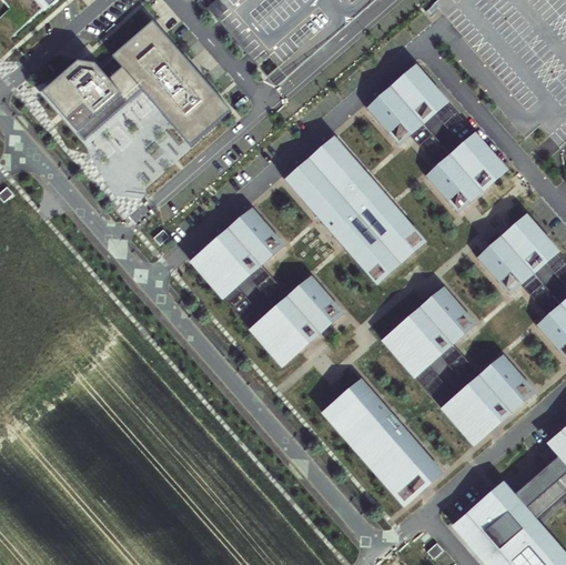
[(1,0),(22,22),(48,0),(1,0)]
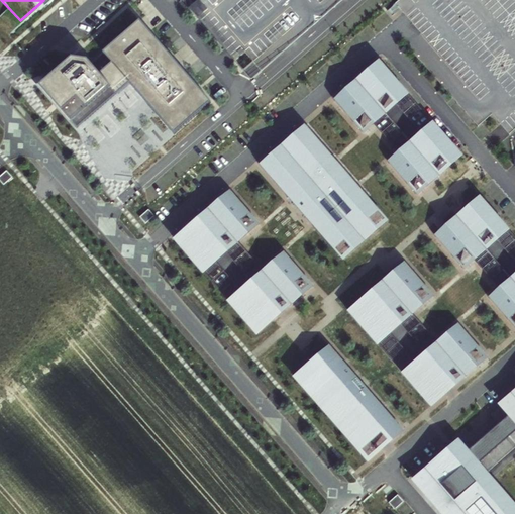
[(194,0),(187,6),(248,77),(337,0),(194,0)]
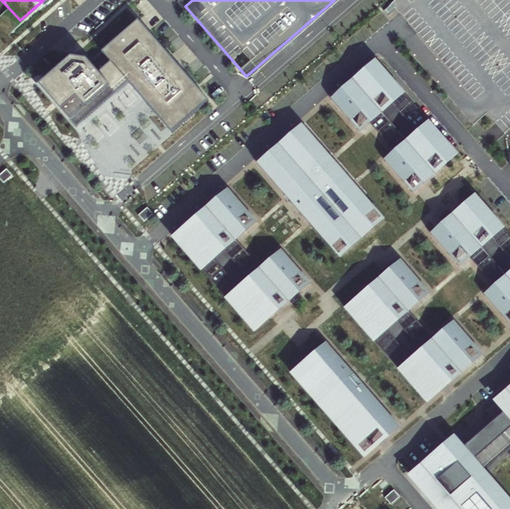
[(207,100),(136,18),(87,62),(76,50),(38,84),(75,127),(127,82),(170,132),(207,100)]
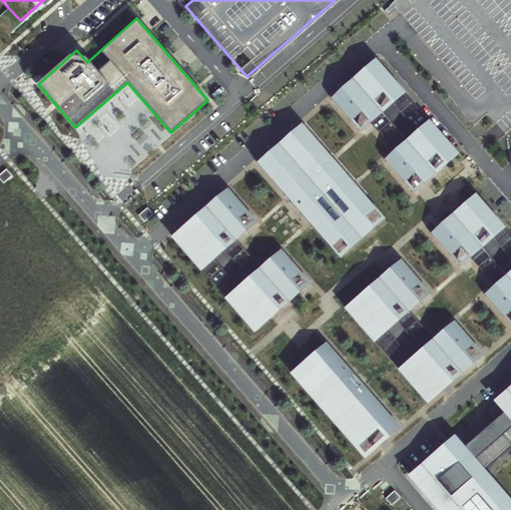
[(402,91),(375,58),(330,96),(359,129),(402,91)]
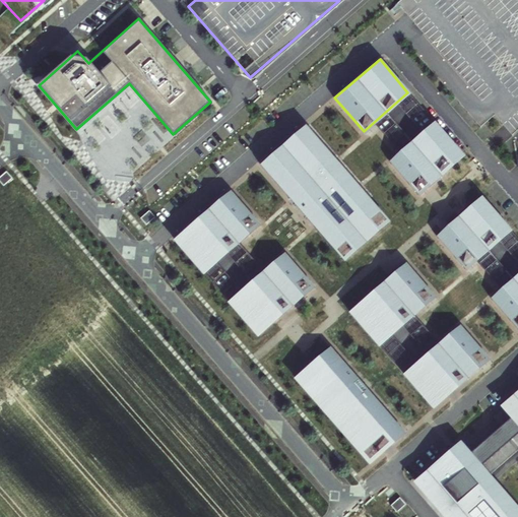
[(462,154),(434,121),(389,159),(417,193),(462,154)]
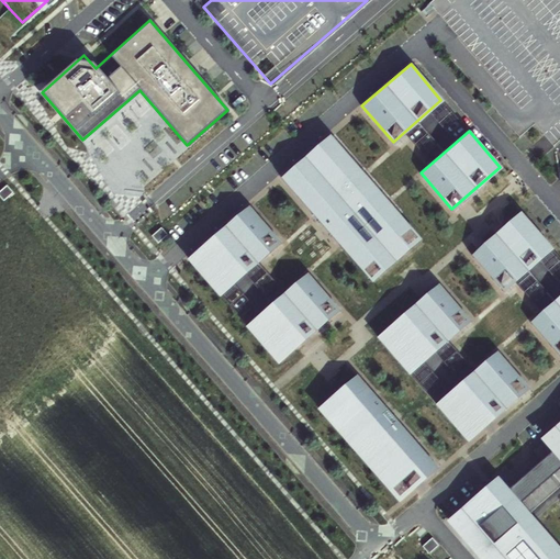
[(420,236),(329,134),(281,176),(370,279),(420,236)]
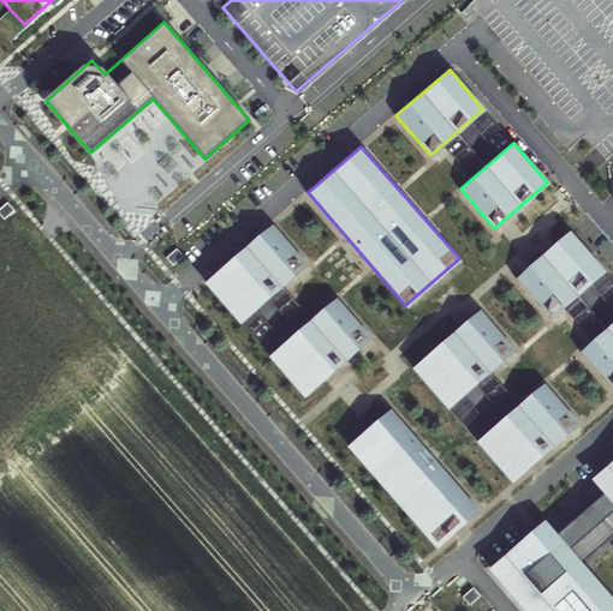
[(0,214),(3,217),(13,208),(6,199),(0,204),(0,214)]
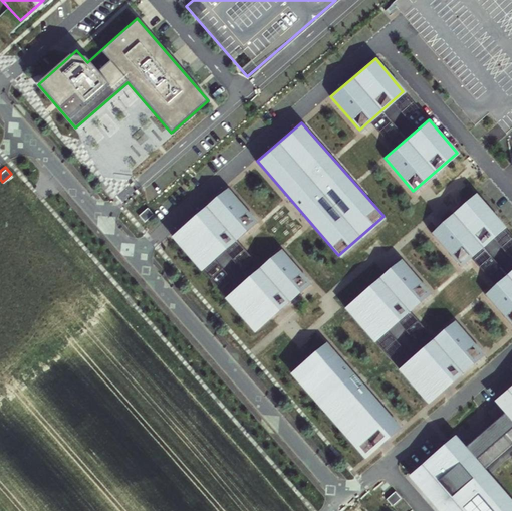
[(255,220),(227,188),(192,218),(172,235),(191,257),(202,247),(212,259),(213,258),(223,249),(234,239),(255,220)]
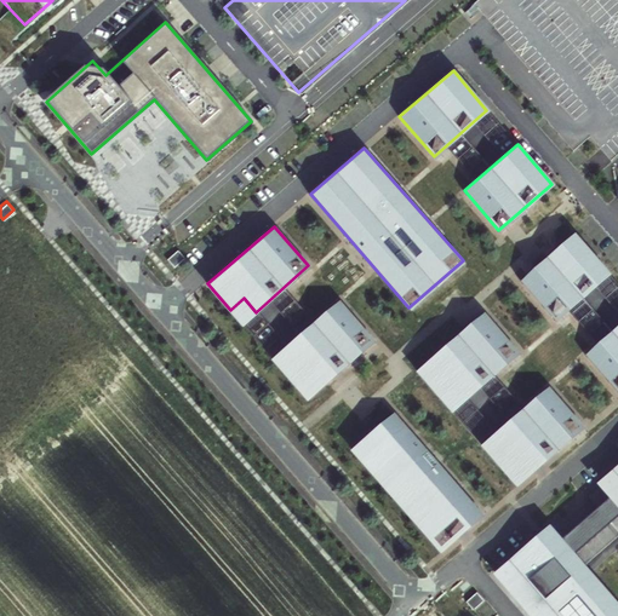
[(608,272),(573,232),(520,280),(554,320),(608,272)]
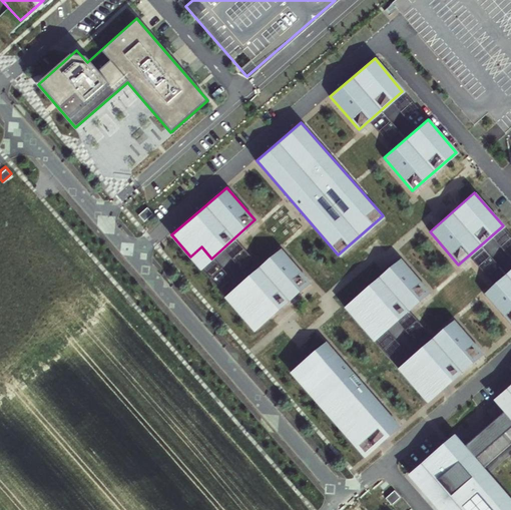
[(151,212),(145,205),(136,213),(142,219),(151,212)]
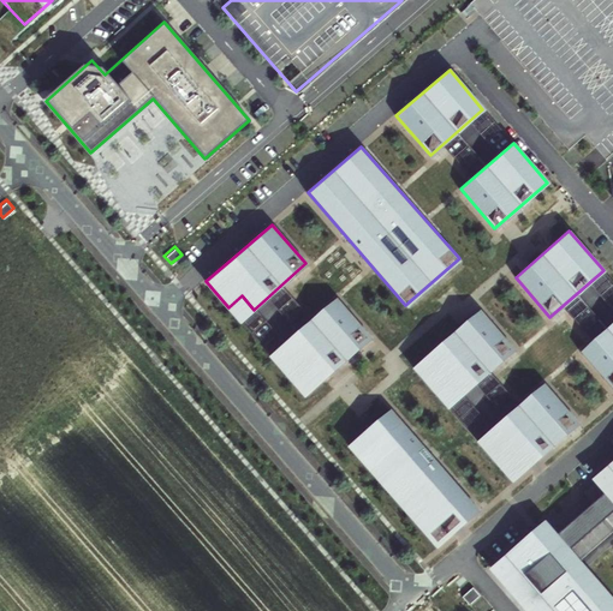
[(309,318),(280,286),(267,298),(296,330),(309,318)]
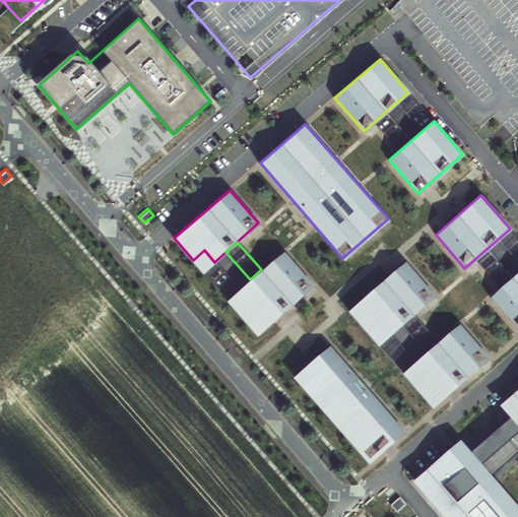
[(214,262),(204,250),(193,260),(227,299),(240,287),(215,261),(214,262)]
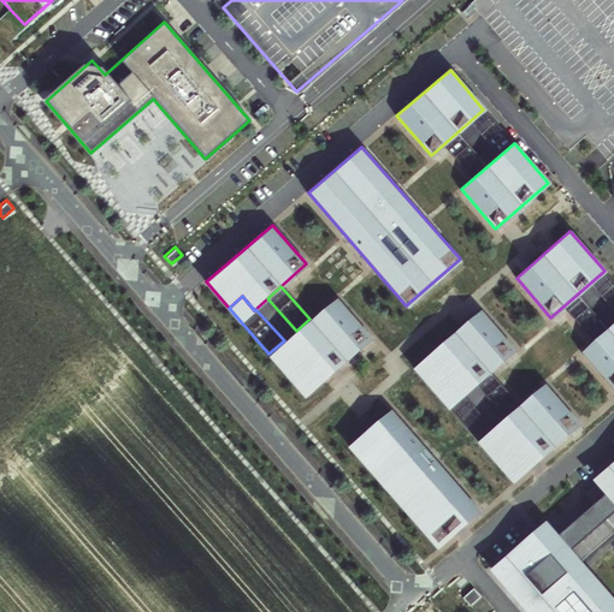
[(370,337),(335,297),(310,319),(296,331),(284,340),(269,354),(293,381),(306,369),(318,381),(332,369),(370,337)]
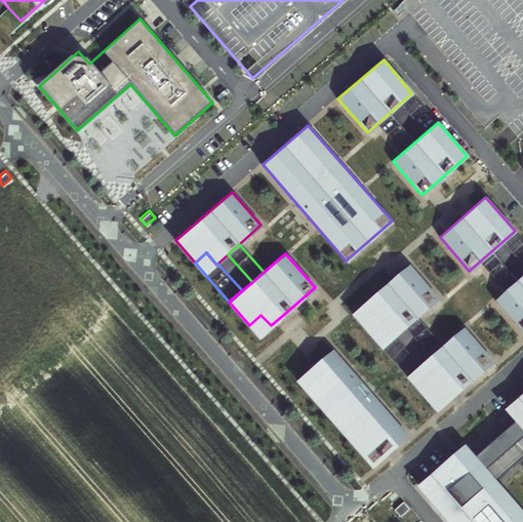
[(438,298),(409,265),(353,313),(372,336),(384,326),(394,337),(438,298)]
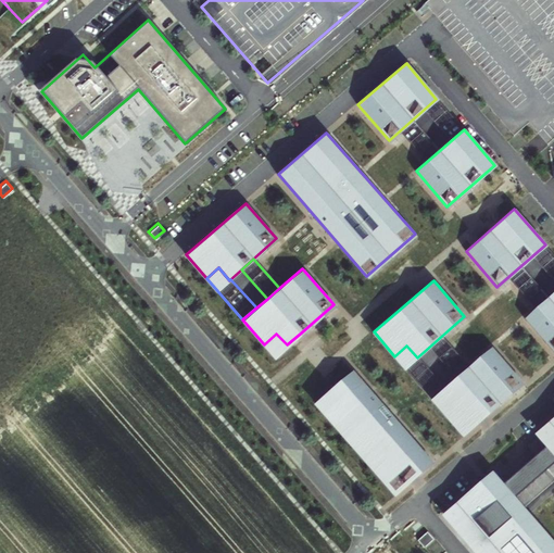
[(553,290),(524,317),(553,352),(553,290)]
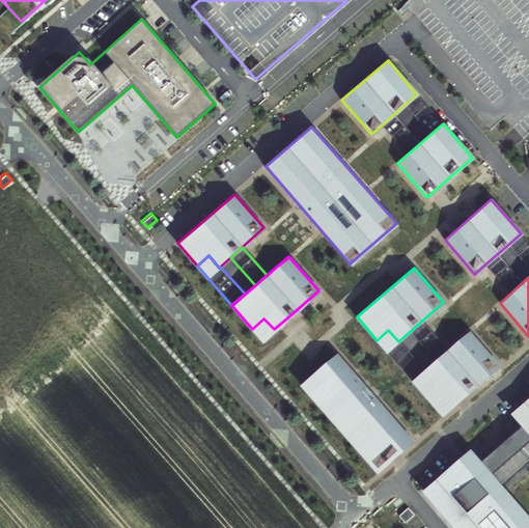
[(274,329),(263,318),(252,329),(262,339),(274,329)]
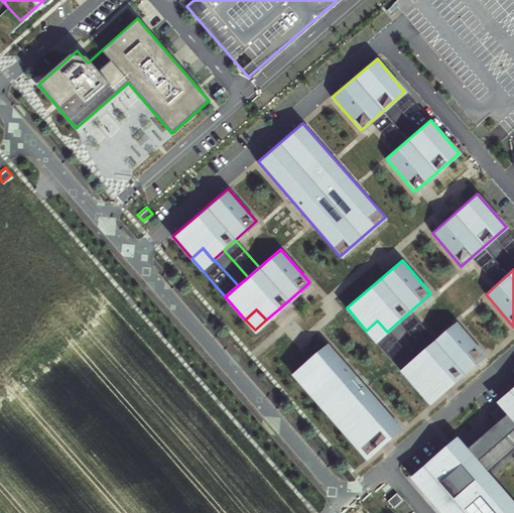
[(387,332),(377,321),(366,331),(376,341),(387,332)]
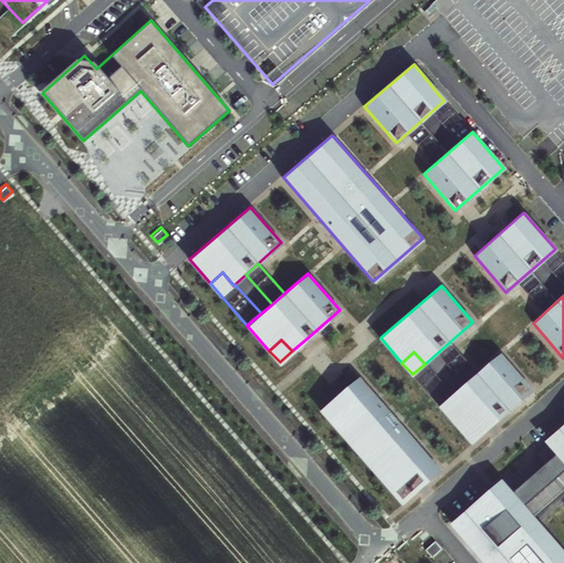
[(532,389),(500,353),(440,406),(461,430),(473,419),(483,431),(532,389)]
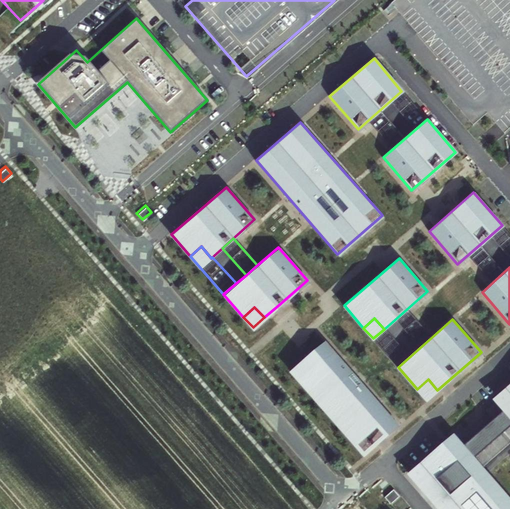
[(397,424),(324,341),(306,358),(290,371),(363,453),(378,440),(397,424)]
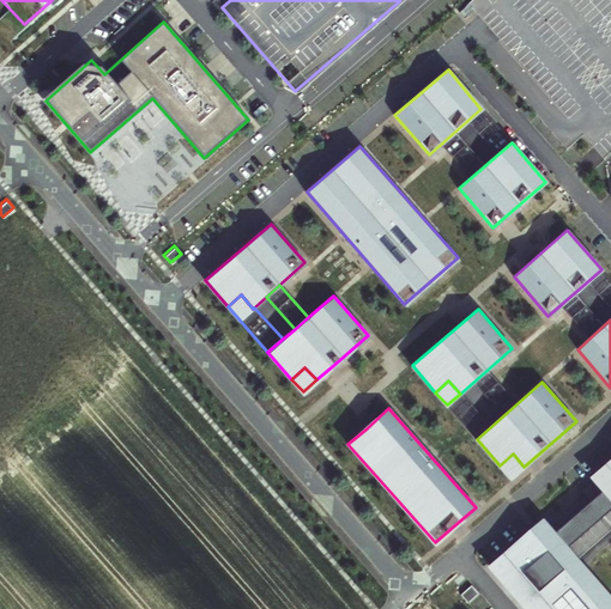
[(524,467),(513,454),(500,466),(510,479),(524,467)]
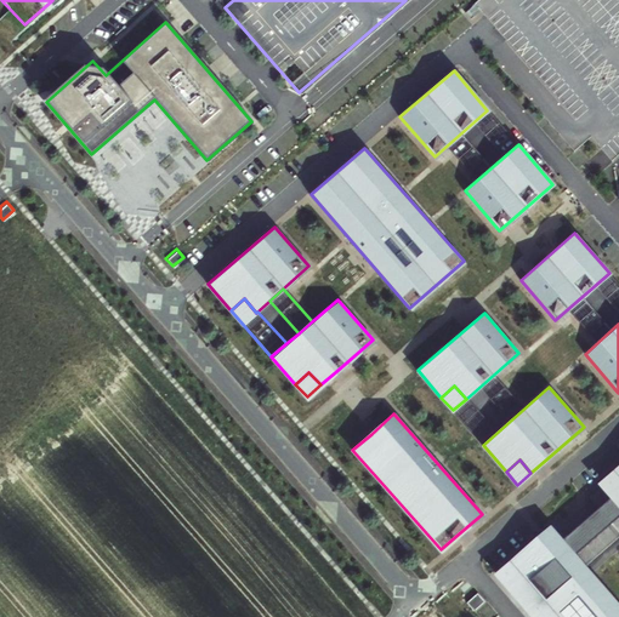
[(618,466),(584,497),(595,509),(578,525),(560,541),(547,550),(537,538),(495,575),(532,616),(618,616),(618,604),(584,563),(603,547),(618,533),(618,466)]
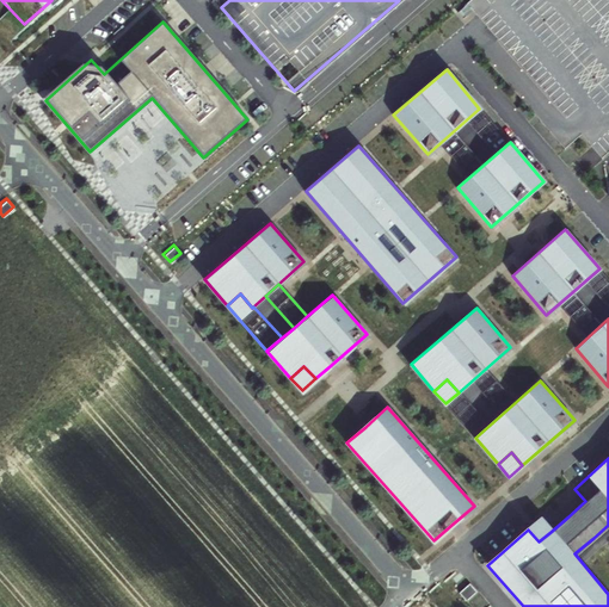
[(540,519),(528,530),(539,542),(551,532),(540,519)]
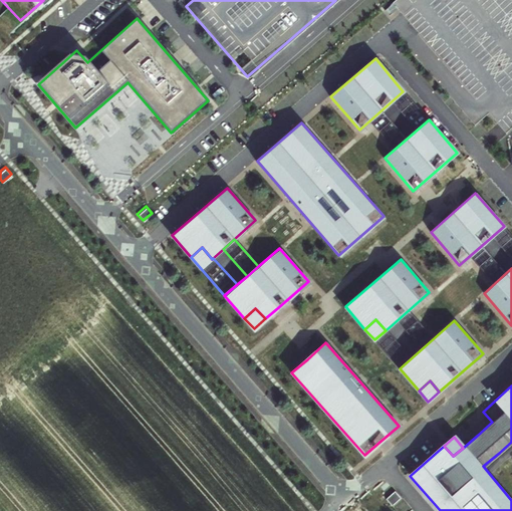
[(400,496),(394,490),(385,497),(391,504),(400,496)]
